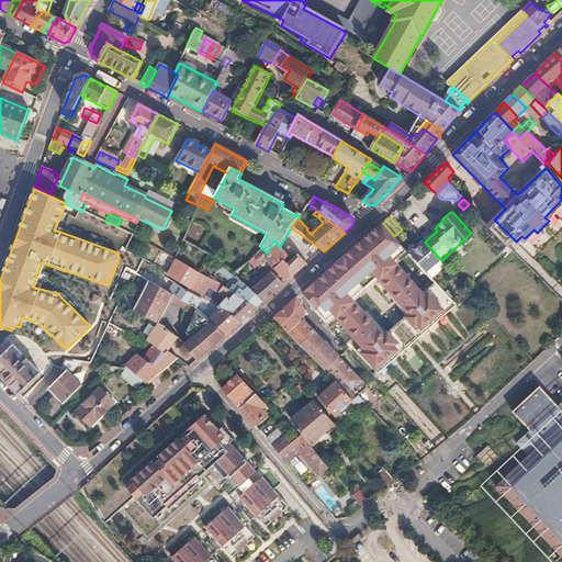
[(494,220),(489,225),(508,246),(509,248),(516,242),(494,220)]
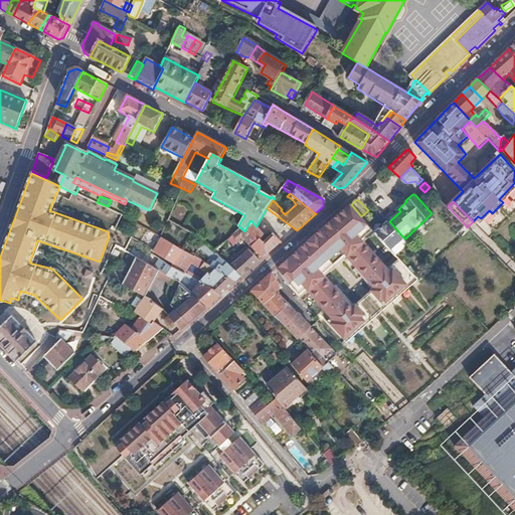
[(312,238),(312,239),(296,253),(295,252),(278,270),(288,284),(287,286),(297,297),(306,289),(331,314),(327,318),(347,340),(416,277),(391,249),(392,249),(375,231),(361,216),(351,204),(338,216),(337,215),(312,238)]
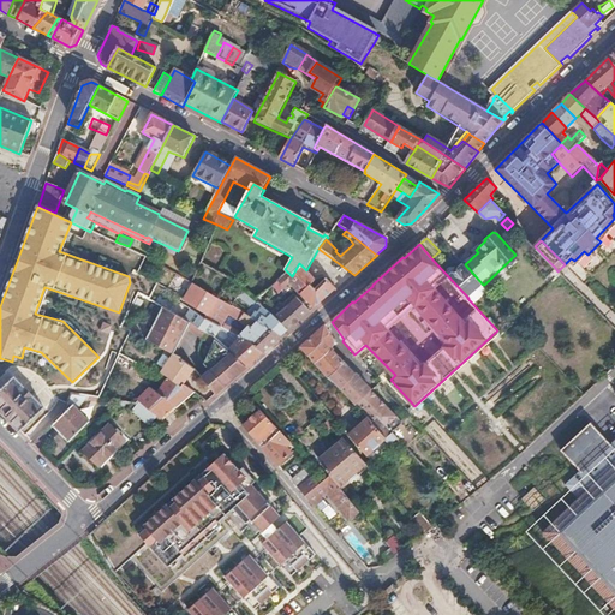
[(535,246),(526,255),(548,278),(556,269),(535,246)]
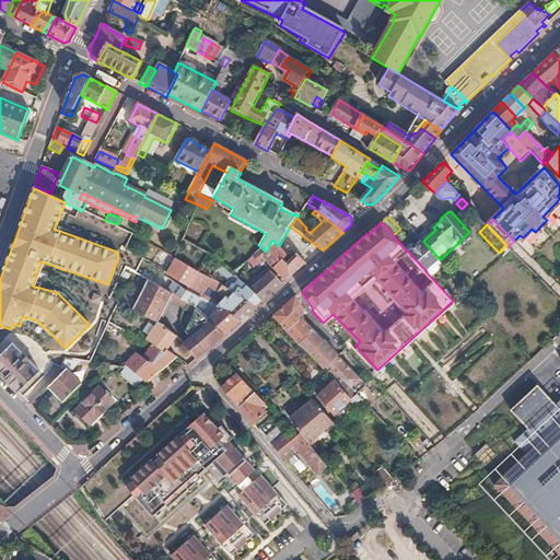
[(263,248),(254,257),(261,266),(267,260),(271,266),(273,268),(284,257),(287,255),(279,246),(272,240),(266,252),(263,248)]
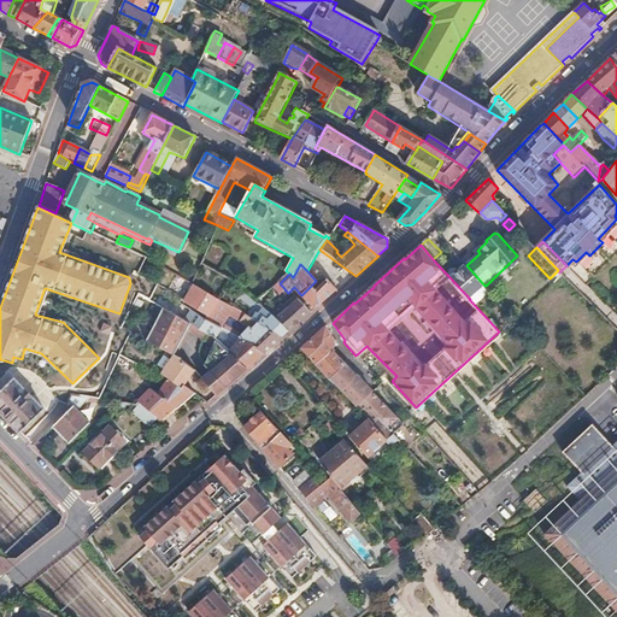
[(453,269),(450,272),(450,277),(470,299),(485,286),(466,265),(460,271),(458,269),(453,269)]
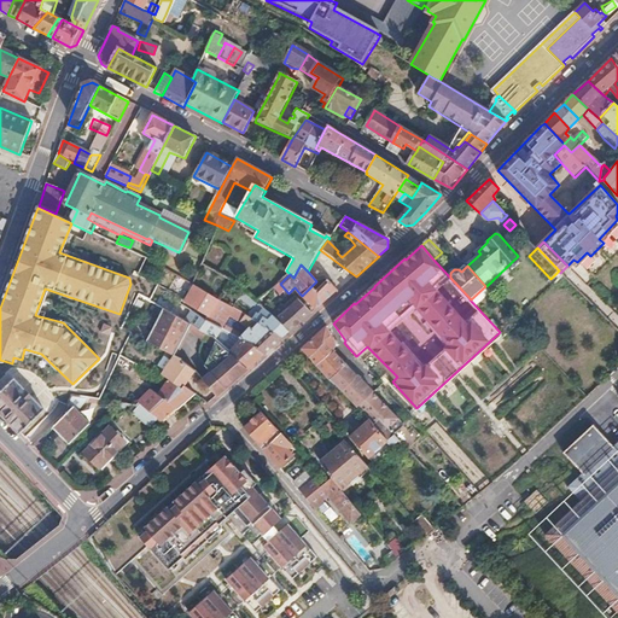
[(153,278),(151,280),(165,287),(167,285),(153,278)]
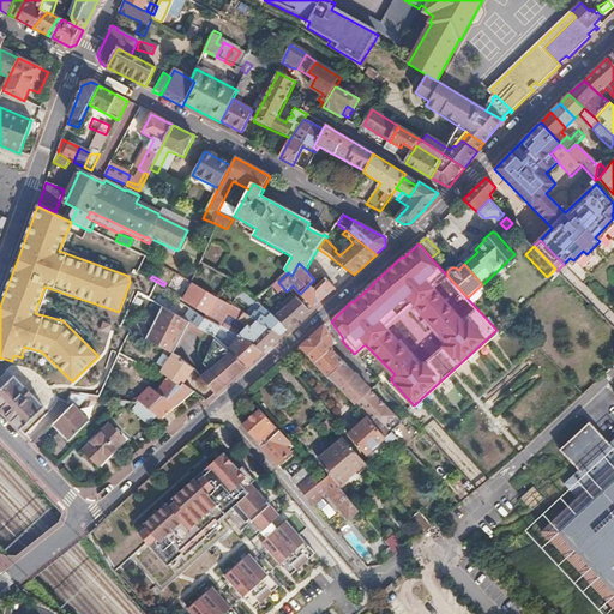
[(312,282),(300,294),(313,308),(335,289),(326,280),(314,290),(311,287),(314,284),(312,282)]
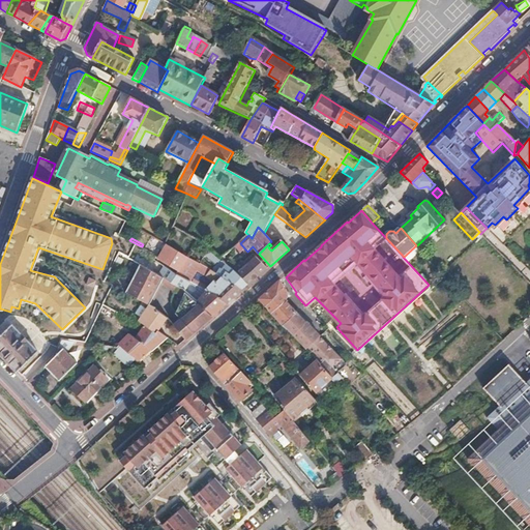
[(167,246),(158,260),(177,270),(176,273),(190,283),(201,266),(167,246)]
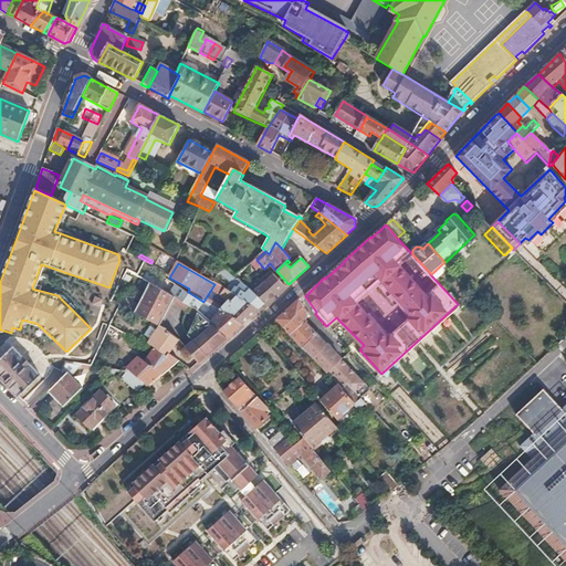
[(250,264),(247,268),(254,278),(258,274),(250,264)]
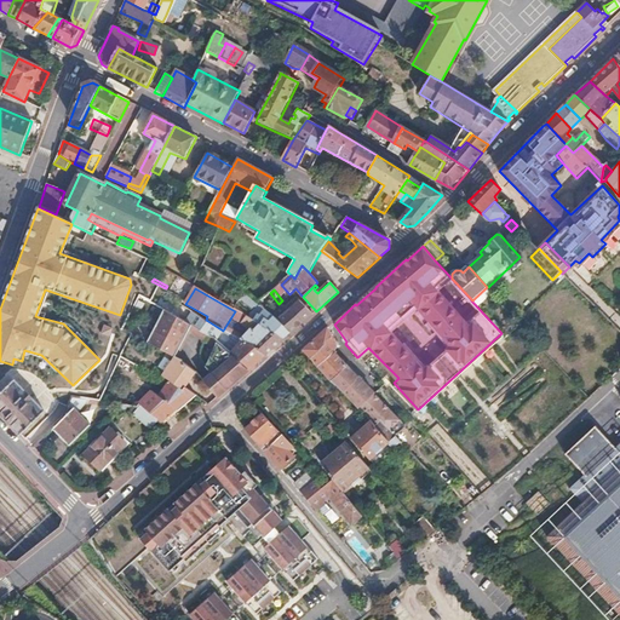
[(245,293),(242,297),(257,309),(248,320),(283,340),(291,333),(277,321),(271,316),(258,304),(245,293)]
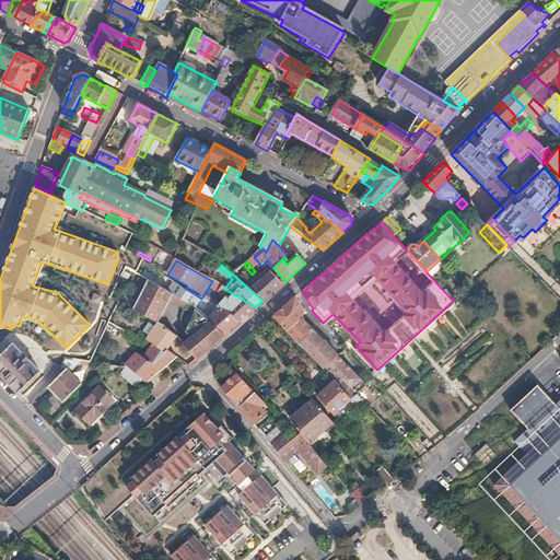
[(254,278),(253,278),(257,283),(270,271),(268,269),(258,279),(255,276),(254,278)]
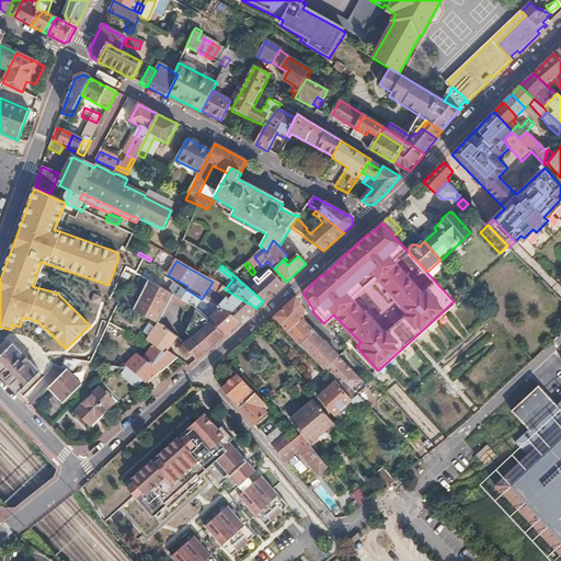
[(271,272),(258,284),(268,298),(284,285),(271,272)]
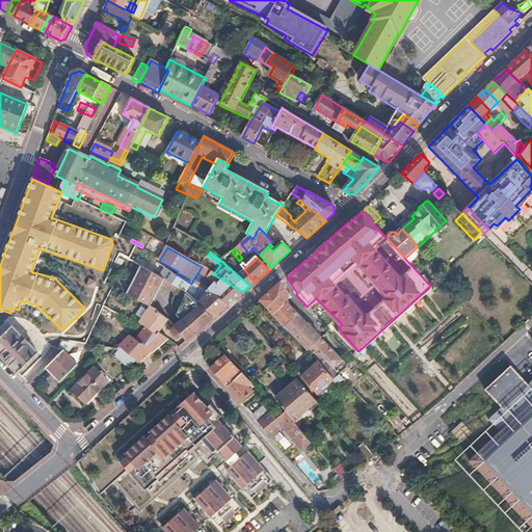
[(240,264),(233,271),(238,275),(244,269),(240,264)]
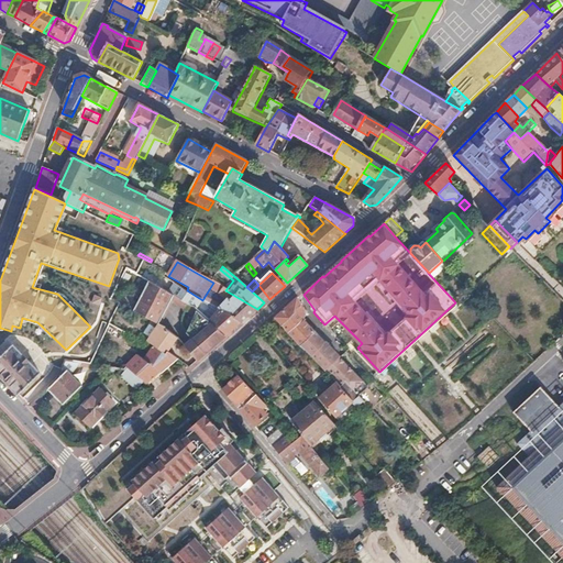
[(151,283),(135,313),(158,327),(159,327),(175,297),(168,293),(151,283)]
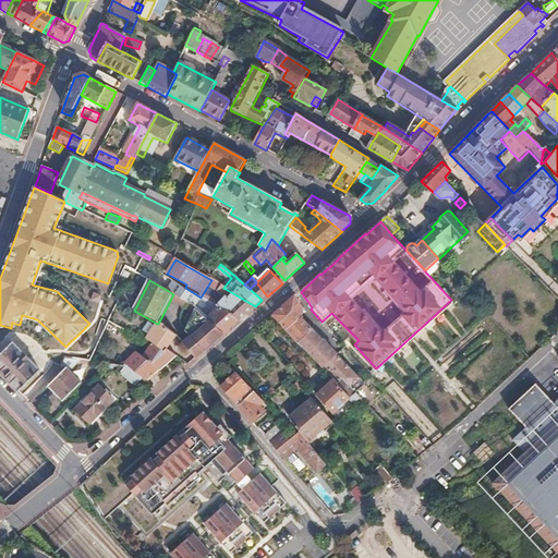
[(172,280),(167,290),(173,294),(195,306),(198,310),(225,334),(240,320),(217,306),(201,298),(185,288),(172,280)]
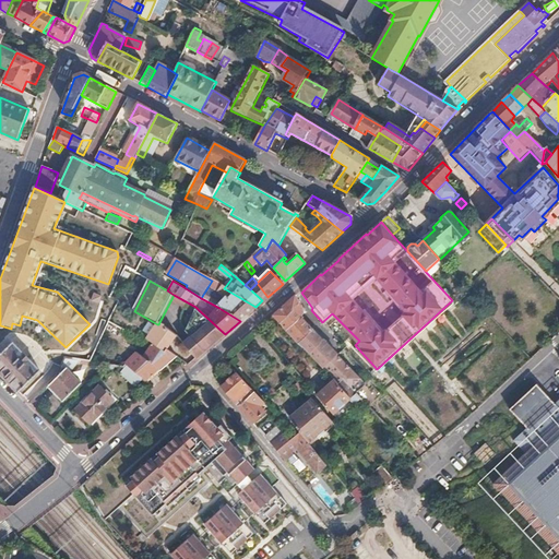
[(257,283),(250,289),(262,300),(268,297),(257,283)]
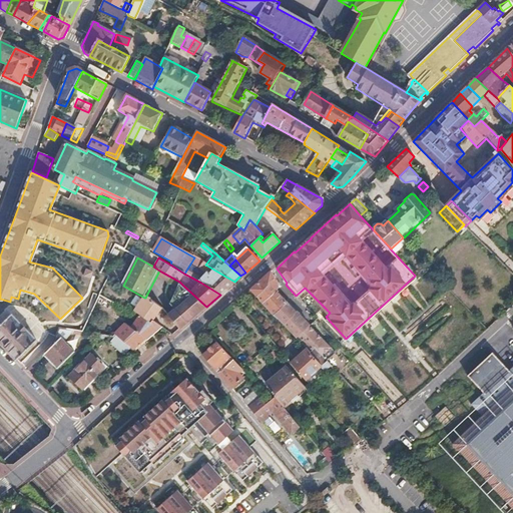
[(206,275),(199,282),(220,295),(222,293),(234,282),(205,265),(203,263),(199,268),(206,275)]
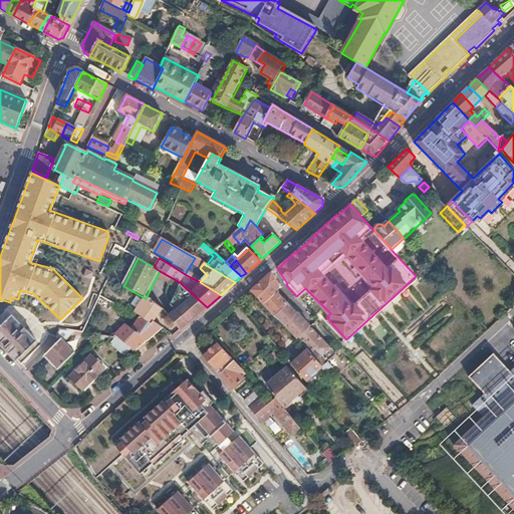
[(78,277),(90,283),(96,271),(83,265),(78,277)]
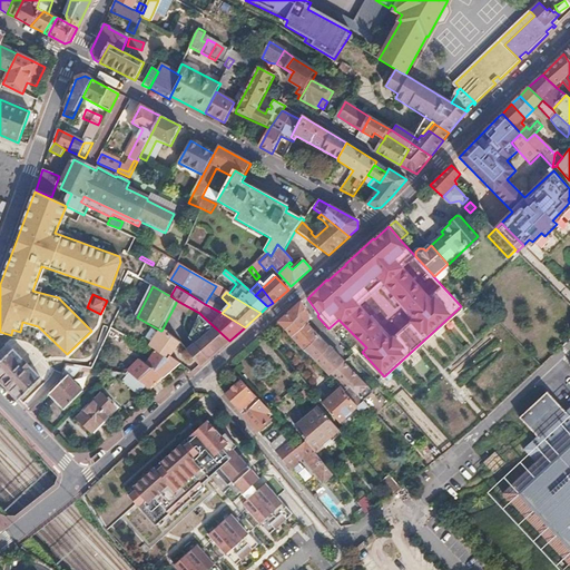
[(177,301),(161,331),(166,335),(178,308),(200,321),(203,316),(199,313),(177,301)]
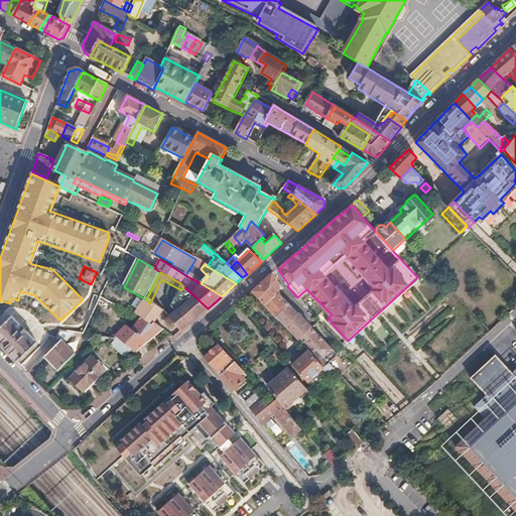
[(273,273),(252,292),(258,297),(276,281),(273,273)]
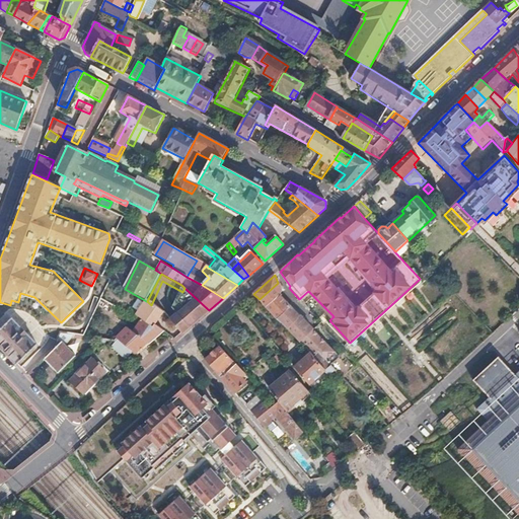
[(278,283),(260,299),(267,307),(280,295),(283,293),(278,283)]
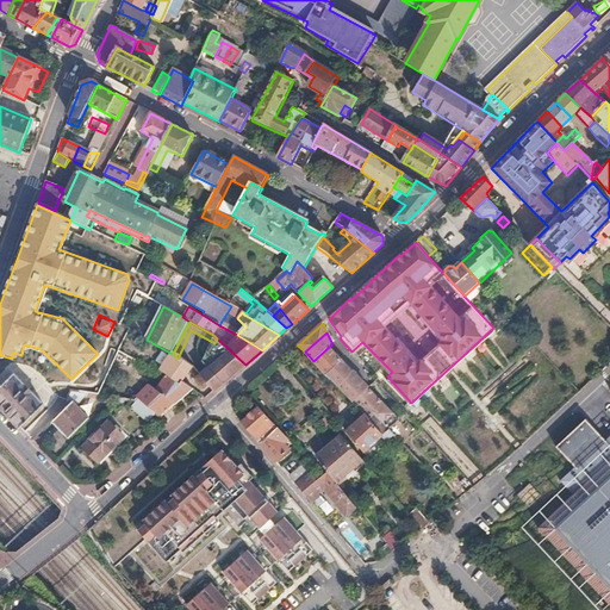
[(215,343),(200,365),(209,372),(222,385),(235,373),(238,372),(246,365),(217,338),(215,343)]
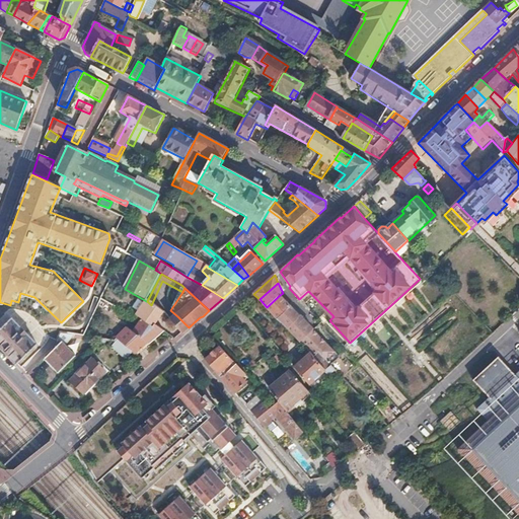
[(280,295),(267,307),(278,320),(291,307),(280,295)]
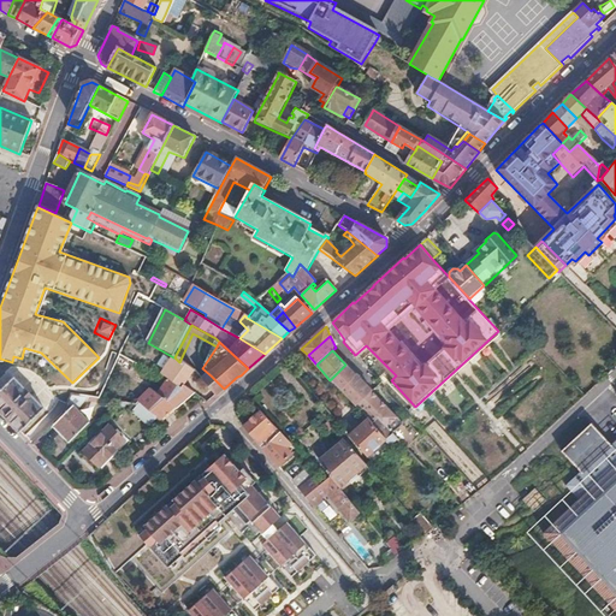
[(113,365),(126,369),(130,361),(117,356),(113,365)]
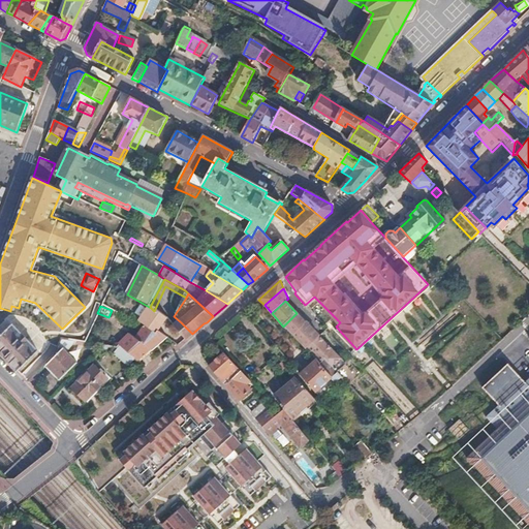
[(149,307),(137,323),(149,330),(157,334),(165,321),(154,311),(150,307),(149,307)]
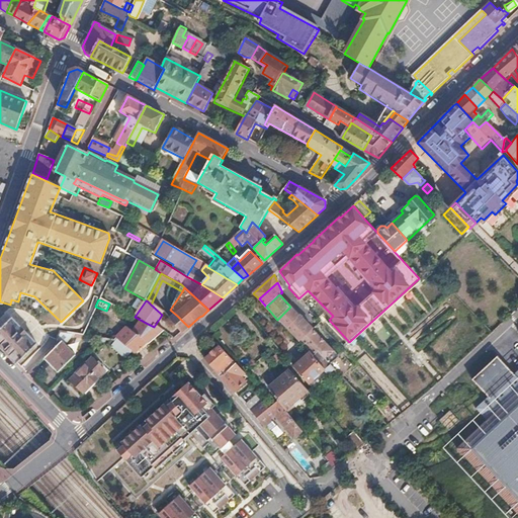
[(290,307),(277,320),(299,342),(313,330),(290,307)]
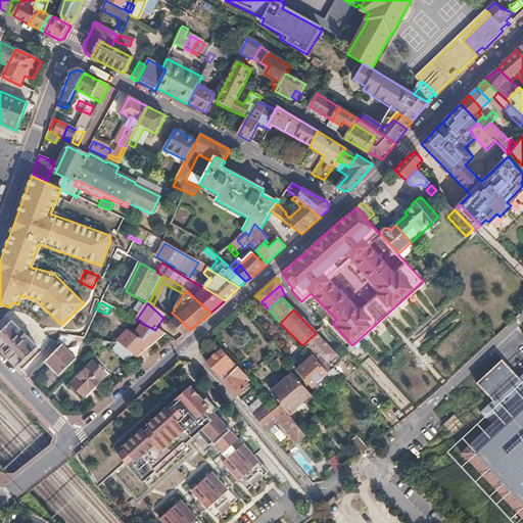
[(179,319),(172,326),(183,335),(190,330),(179,319)]
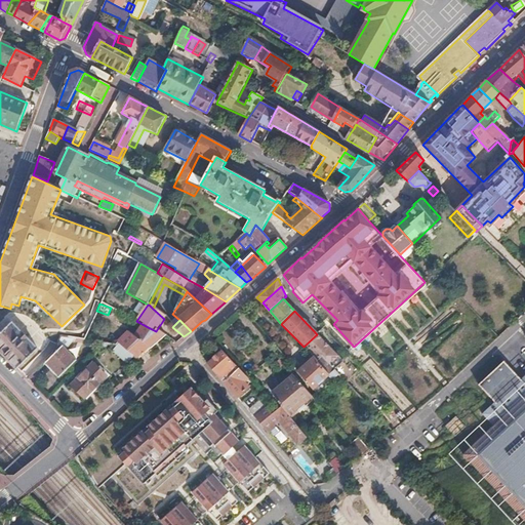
[(202,321),(191,331),(192,332),(205,320),(202,321)]
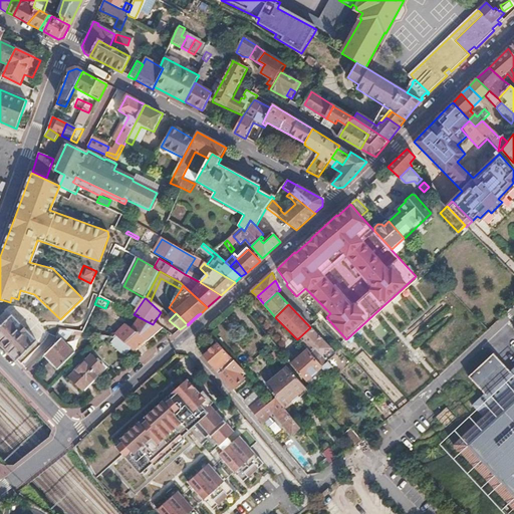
[(11,315),(0,326),(0,343),(17,361),(36,342),(11,315)]
